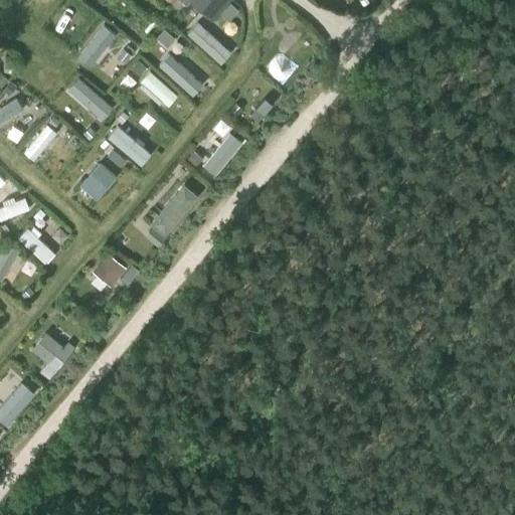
[(187,0),(210,19),(226,0),(187,0)]
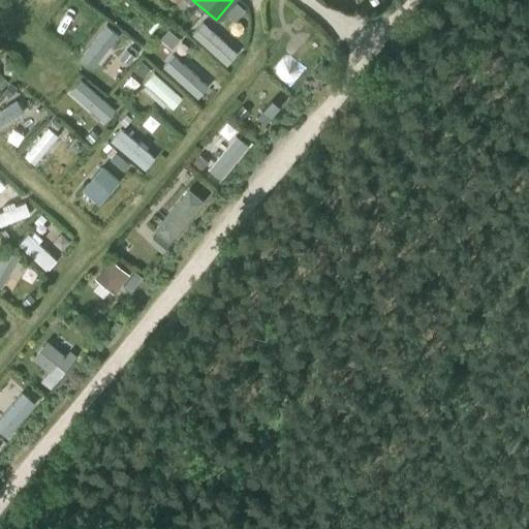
[(237,3),(229,11),(237,19),(244,10),(237,3)]
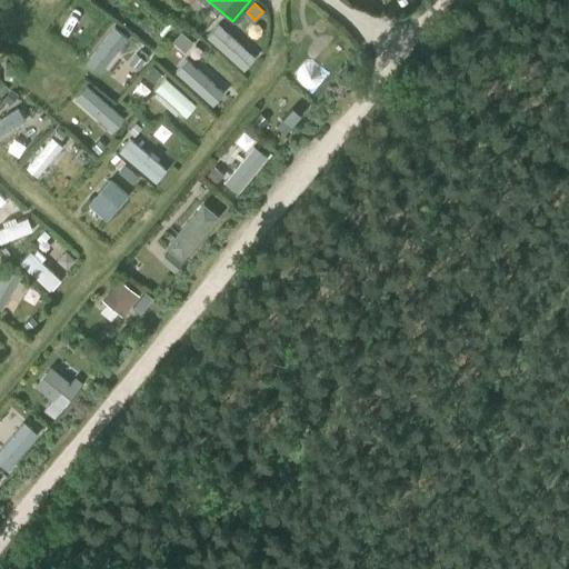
[(180,31),(171,40),(178,47),(187,37),(180,31)]
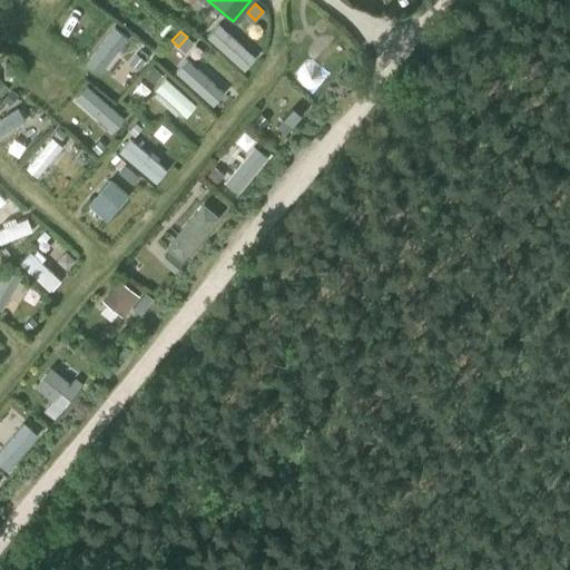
[(222,32),(208,46),(231,68),(243,55),(222,32)]
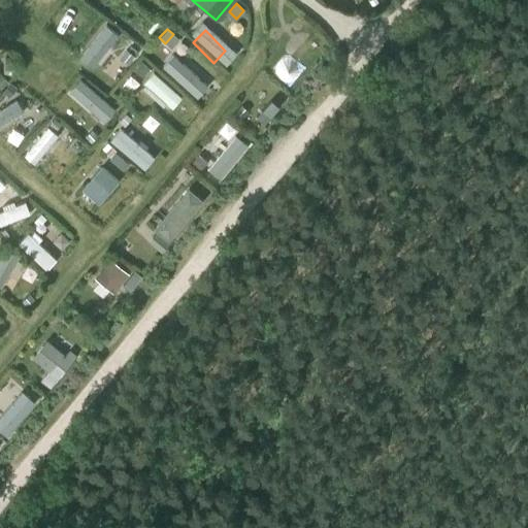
[(311,33),(283,63),(298,78),(327,47),(311,33)]
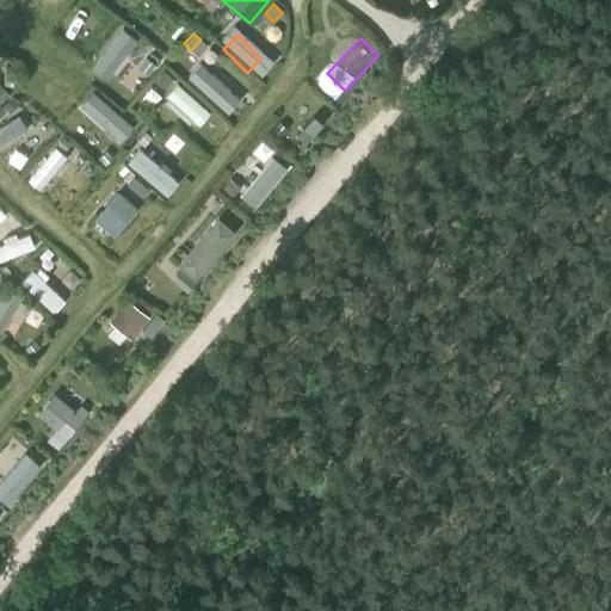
[(204,55),(193,67),(220,92),(230,80),(204,55)]
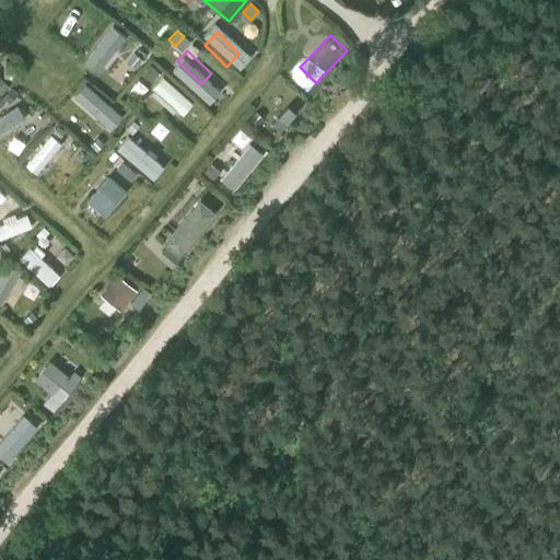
[(133,54),(127,62),(135,69),(141,60),(133,54)]
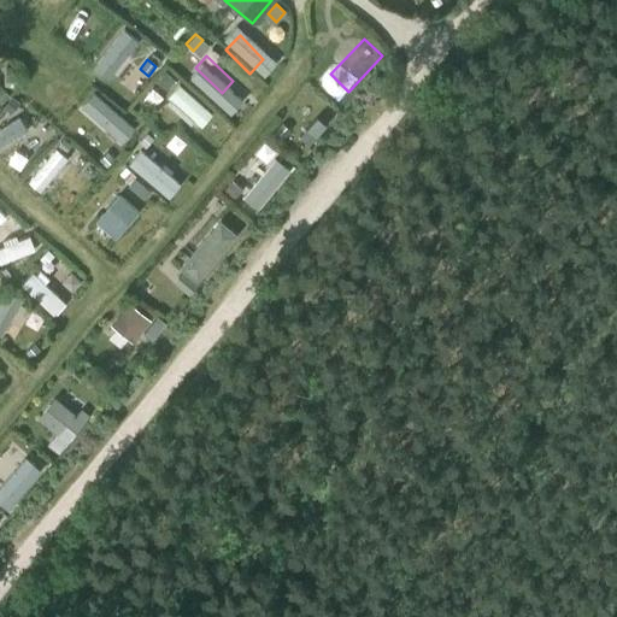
[(5,66),(5,82),(16,82),(16,68),(5,66)]
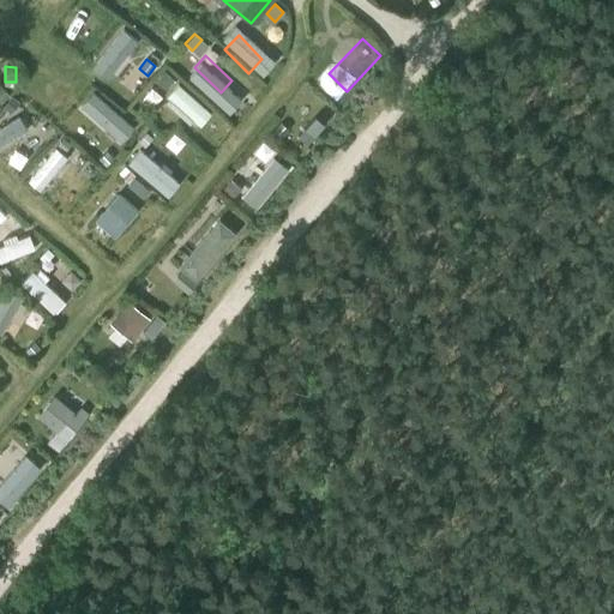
[(164,73),(156,83),(164,90),(173,80),(164,73)]
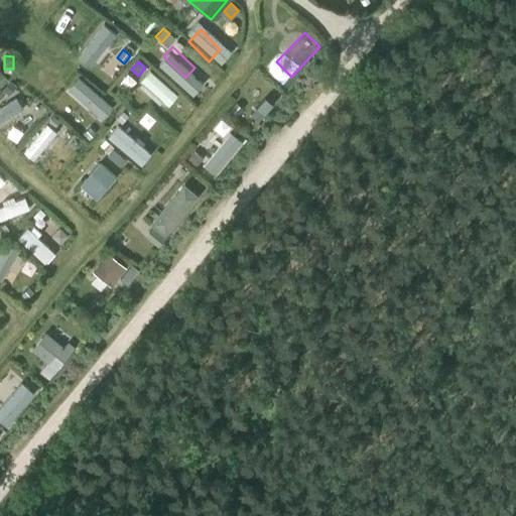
[(7,86),(3,91),(9,96),(13,90),(7,86)]
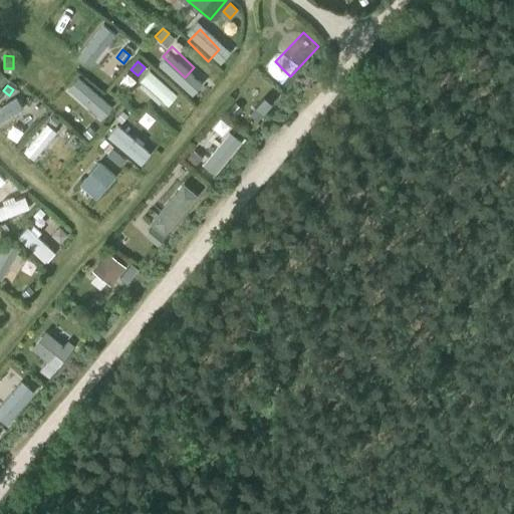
[(20,95),(0,106),(0,122),(27,107),(20,95)]
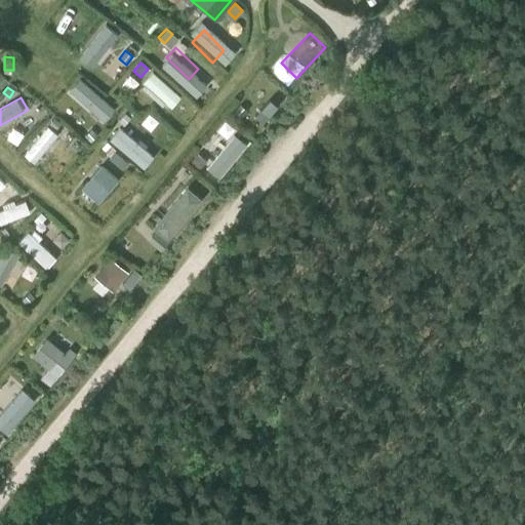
[(264,125),(277,110),(270,103),(256,119),(264,125)]
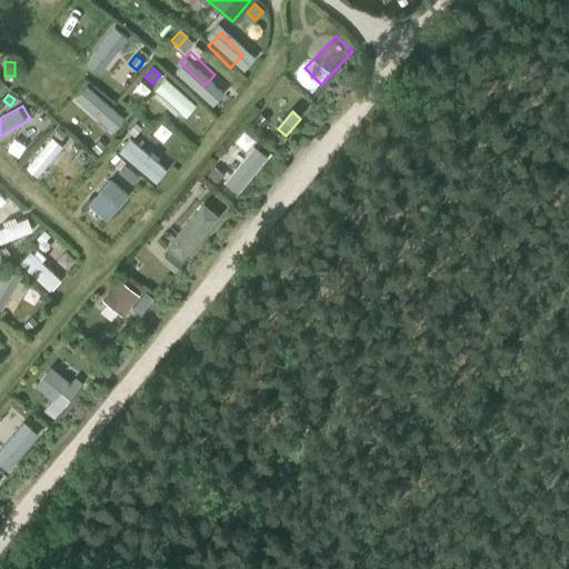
[(260,115),(255,121),(261,127),(267,120),(260,115)]
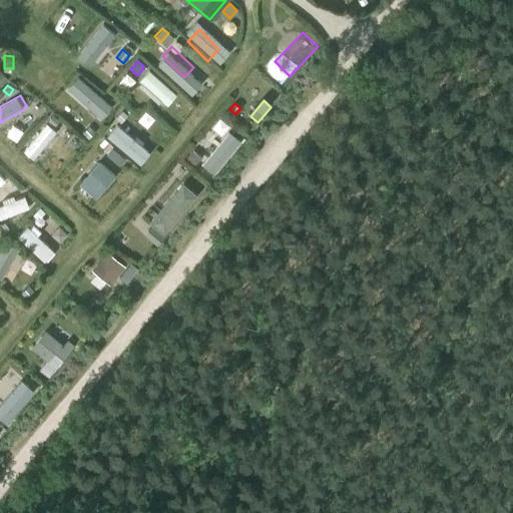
[(122,111),(116,118),(121,123),(127,116),(122,111)]
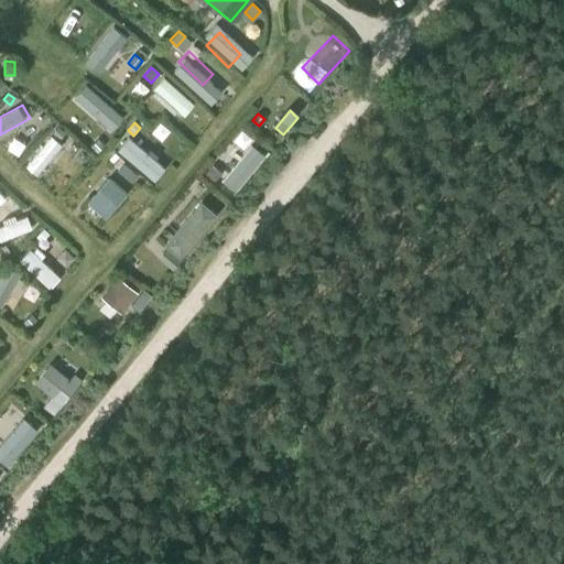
[(57,128),(53,134),(60,140),(65,134),(57,128)]
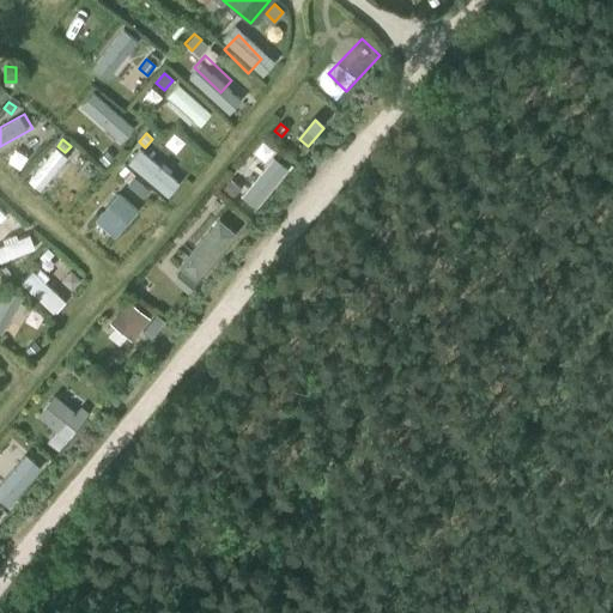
[(56,146),(25,181),(38,192),(70,157),(56,146)]
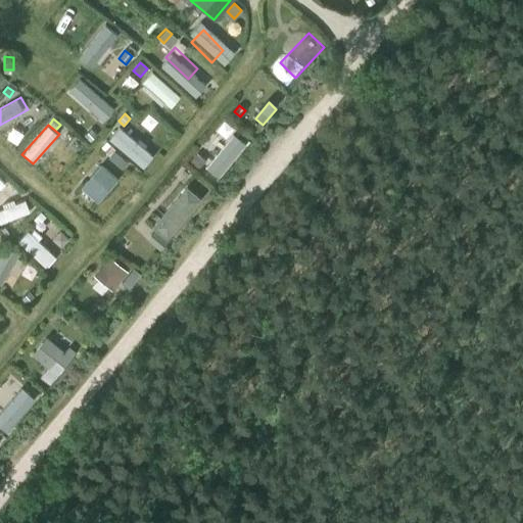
[(90,130),(84,135),(90,141),(96,135),(90,130)]
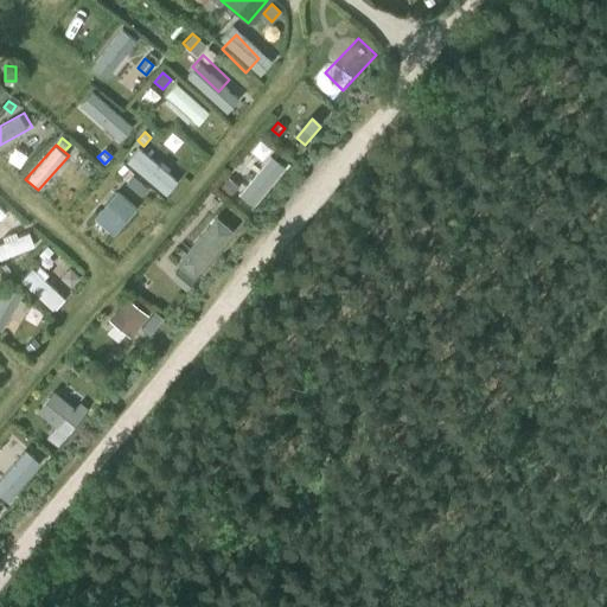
[(123,166),(116,174),(126,183),(133,176),(123,166)]
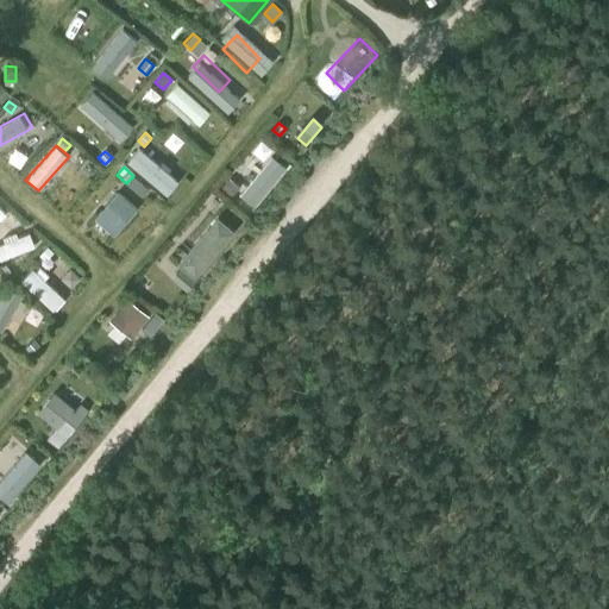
[(133,176),(126,183),(143,198),(149,190),(133,176)]
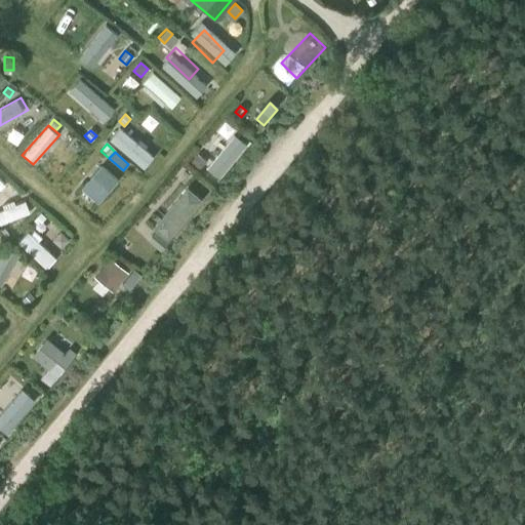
[(197,154),(191,161),(199,168),(205,162),(197,154)]
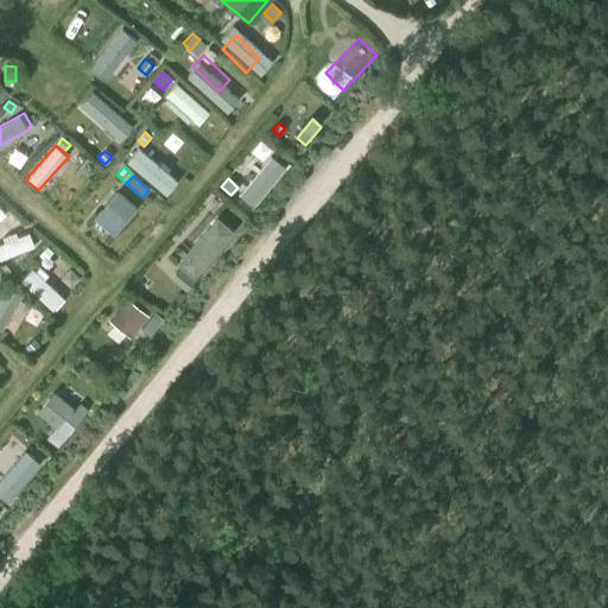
[(118,192),(94,219),(113,235),(135,209),(118,192)]
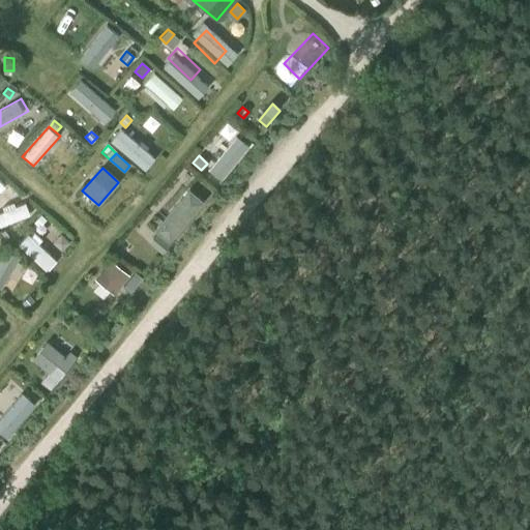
[(27,203),(0,213),(0,227),(1,229),(32,216),(27,203)]
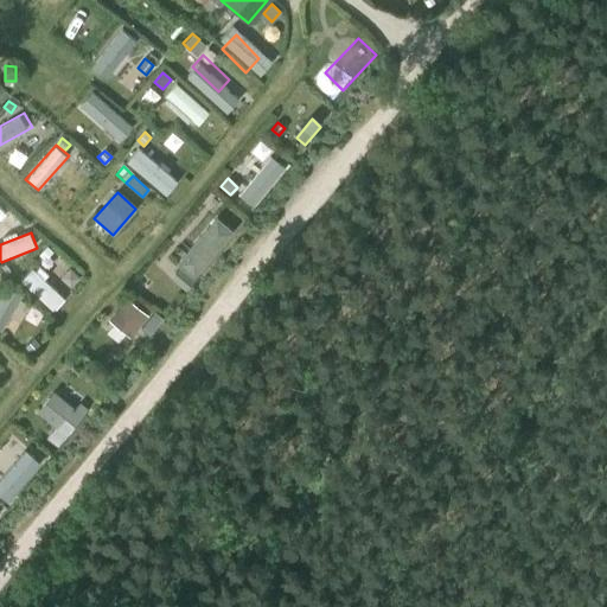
[(48,246),(39,255),(45,261),(53,251),(48,246)]
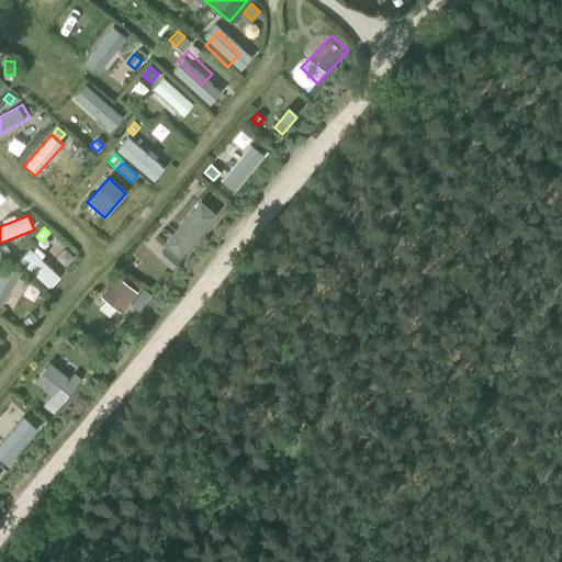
[(165,247),(157,257),(169,268),(177,258),(165,247)]
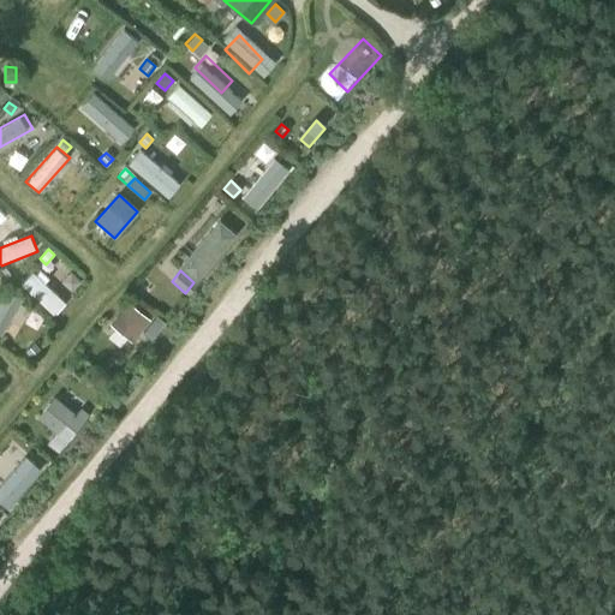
[(7,296),(0,309),(0,334),(3,336),(21,303),(7,296)]
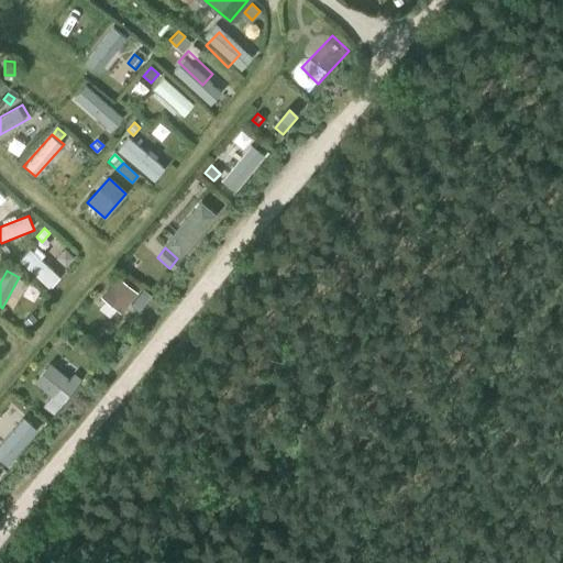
[(136,296),(112,277),(98,296),(120,315),(136,296)]
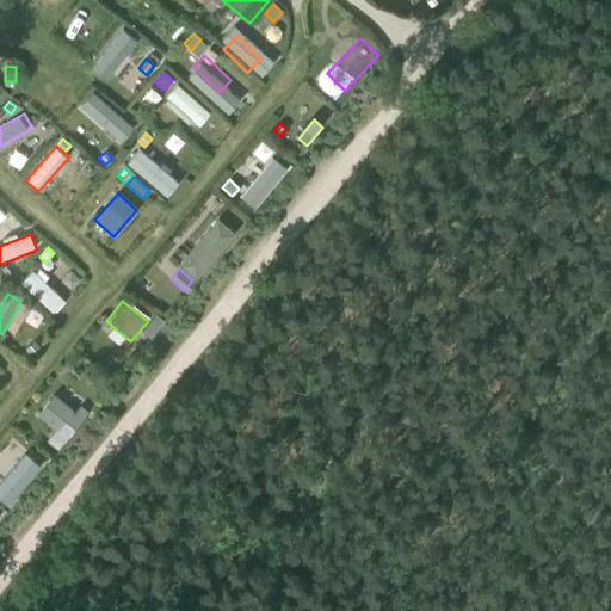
[(149,322),(142,331),(150,338),(158,329),(149,322)]
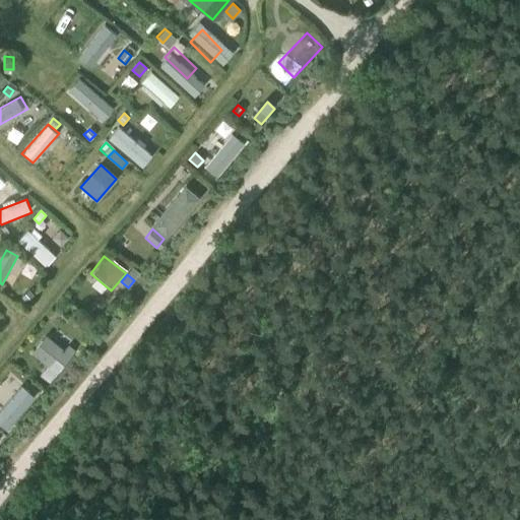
[(29,289),(21,297),(26,302),(35,296),(29,289)]
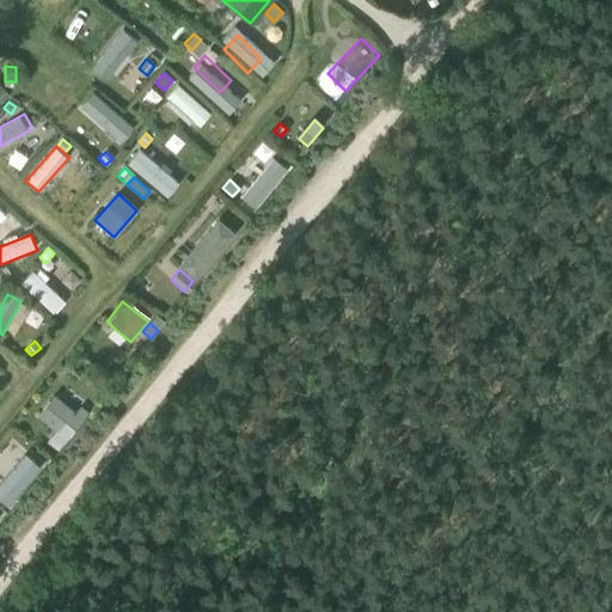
[(51,439),(59,446),(87,411),(80,405),(73,414),(51,396),(37,415),(57,432),(51,439)]
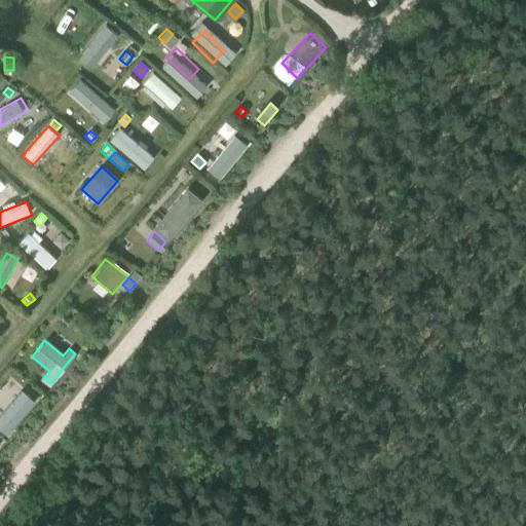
[(0,408),(13,419),(27,403),(9,387),(0,399),(0,408)]
